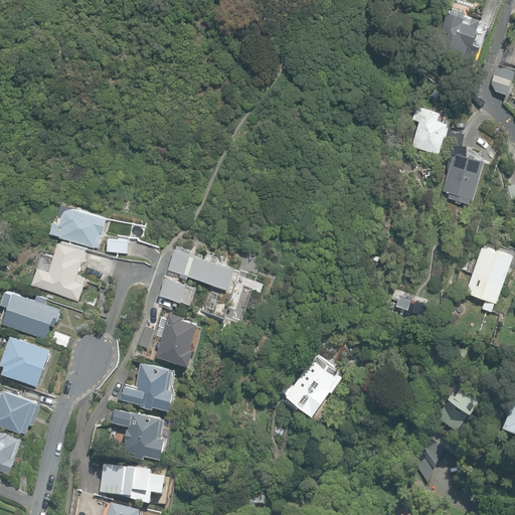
[(464,15),(465,12),(451,7),(449,13),(448,13),(435,53),(463,62),(465,57),(475,61),(480,46),(473,44),(474,41),(475,41),(478,33),(476,33),(480,20),(464,15)]
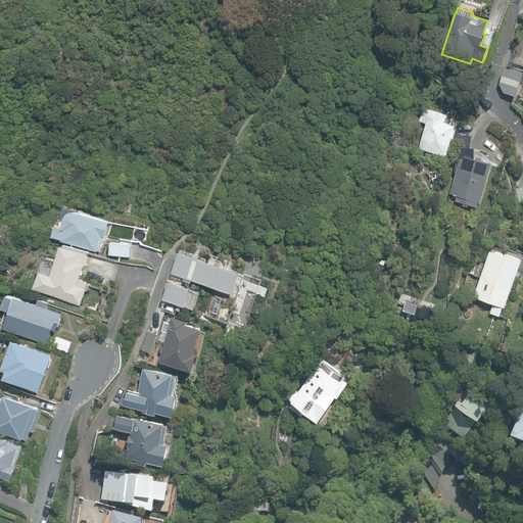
[(505,65),(500,86),(509,96),(516,68),(505,65)]
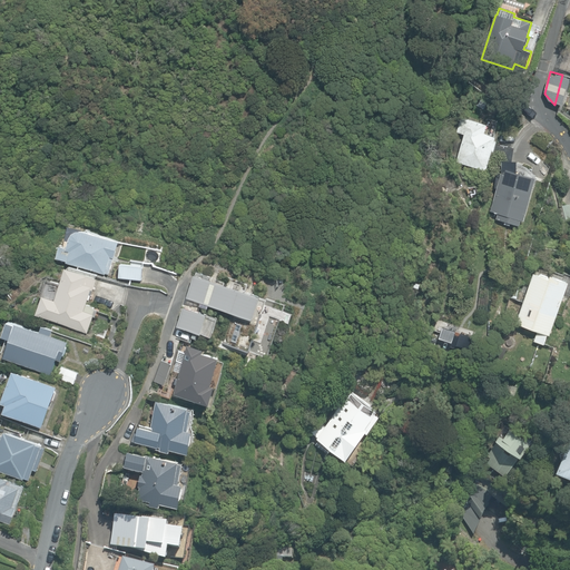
[(467,176),(479,179),(482,169),(488,170),(492,150),(495,151),(498,140),(497,139),(498,136),(485,134),(488,125),(463,118),(459,133),(465,135),(457,163),(469,166),(467,176)]
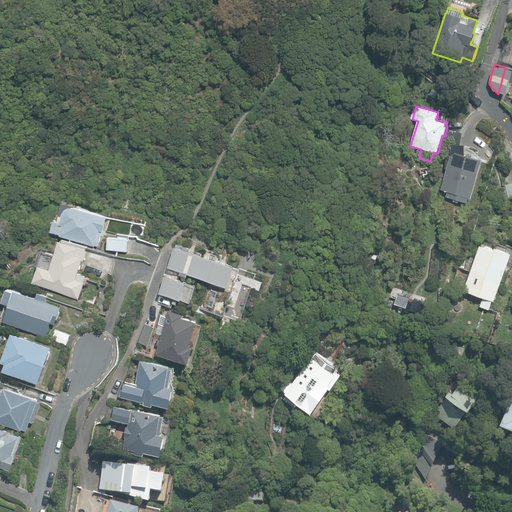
[(452,205),(458,206),(460,201),(467,203),(468,198),(471,199),(474,176),(482,179),(484,169),(477,167),(478,163),(484,161),(482,158),(481,155),(479,153),(476,151),(474,149),(471,147),(468,146),(465,146),(465,144),(452,144),(452,155),(451,155),(440,196),(454,200),(452,205)]
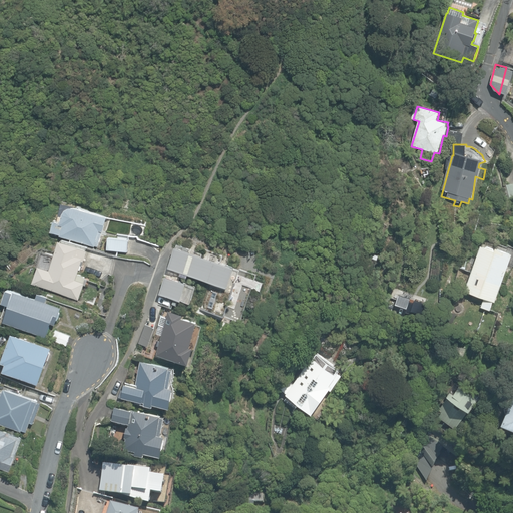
[(97,246),(107,217),(76,207),(71,207),(67,210),(64,214),(62,223),(54,220),(51,231),(61,234),(60,235),(94,246),(95,245),(97,246)]
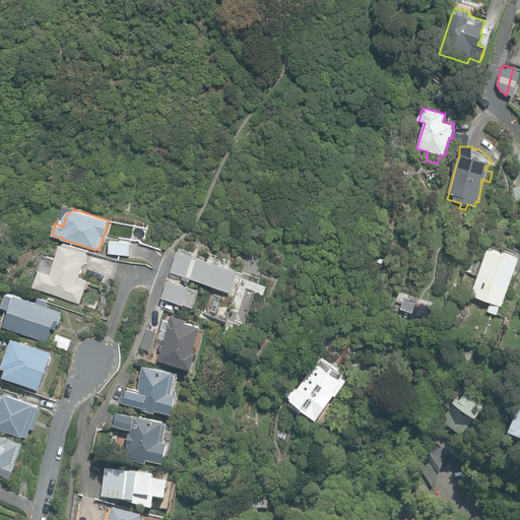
[(109,254),(133,257),(135,241),(118,239),(117,242),(110,241),(109,254)]
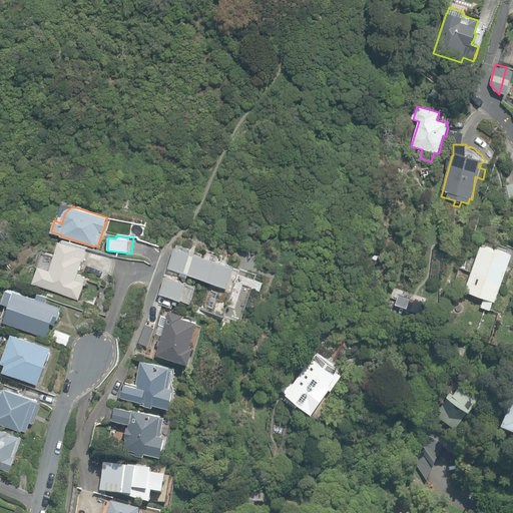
[(34,284),(78,301),(84,284),(83,283),(85,277),(79,275),(84,261),(85,262),(89,250),(60,239),(54,257),(44,252),(39,268),(40,268),(34,284)]
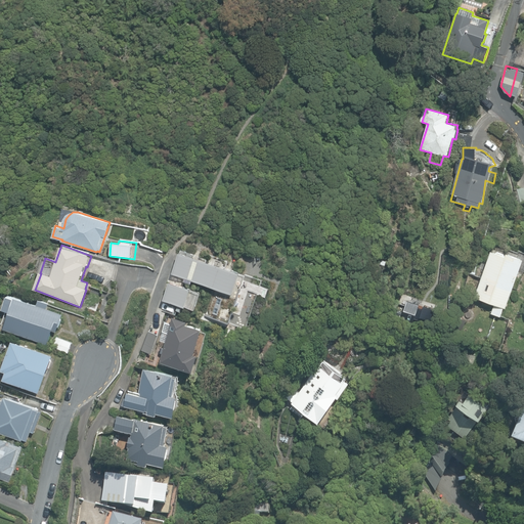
[(491,313),(500,317),(505,308),(506,308),(523,259),(508,253),(506,256),(506,254),(498,251),(495,252),(491,251),(475,297),(494,304),(491,313)]
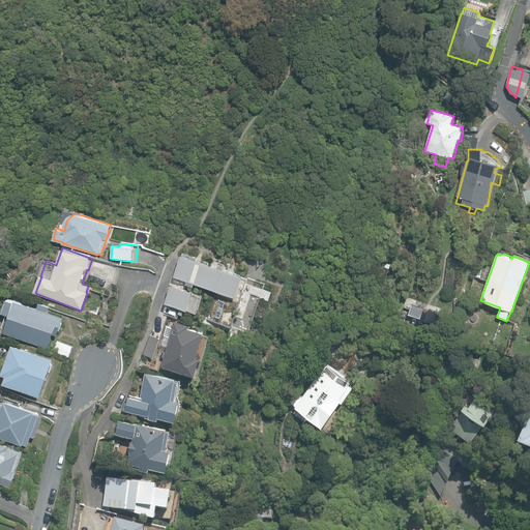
[(234,297),(242,275),(181,255),(174,276),(234,297)]
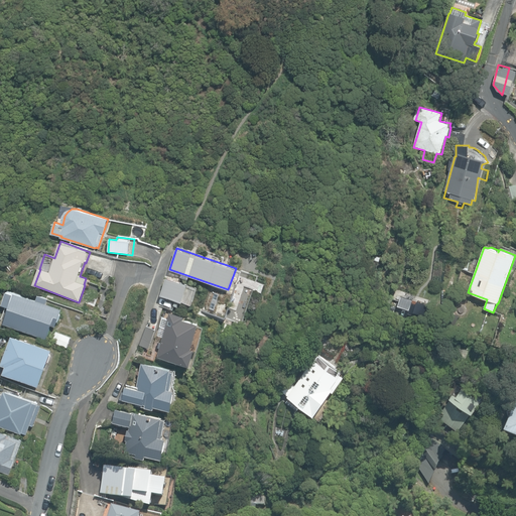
[(188,286),(167,279),(161,295),(182,302),(188,286)]
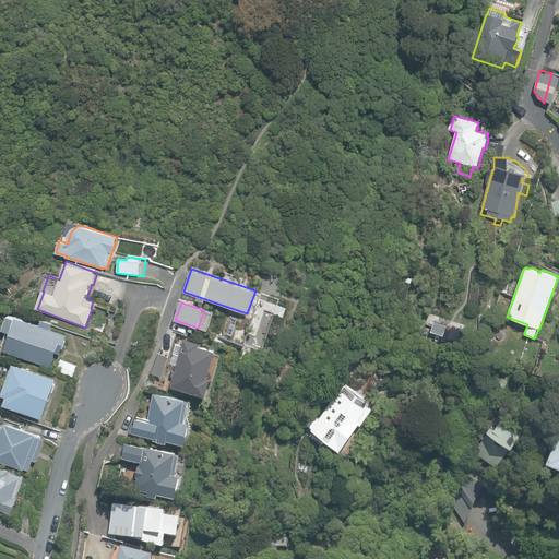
[(3,351),(50,369),(56,353),(60,355),(68,335),(51,329),(54,323),(43,319),(40,324),(18,316),(16,319),(9,316),(2,331),(11,333),(3,351)]
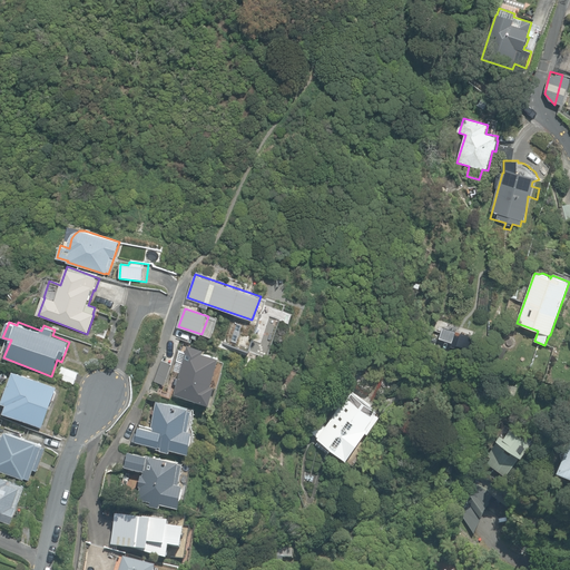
[(441,346),(452,350),(457,332),(445,328),(441,346)]
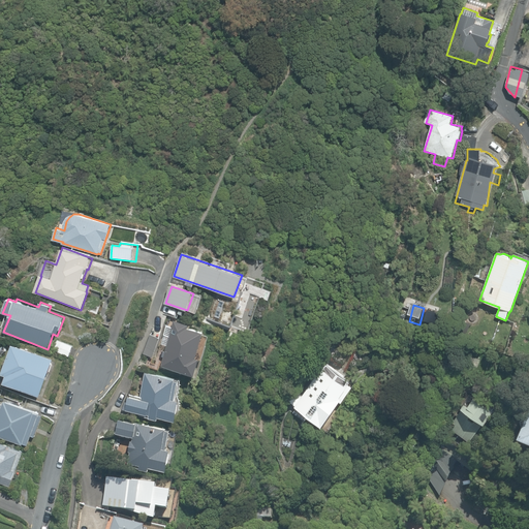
[(162,366),(195,374),(199,362),(201,362),(210,335),(205,334),(205,332),(188,328),(189,324),(175,320),(162,366)]
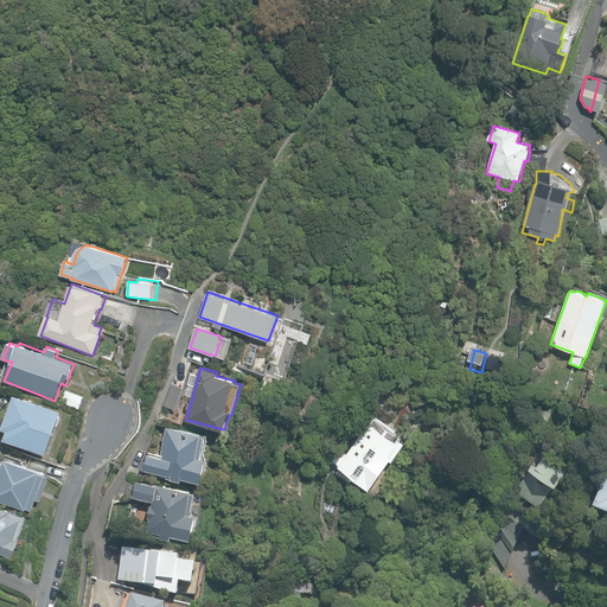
[(164,406),(176,409),(184,388),(172,383),(164,406)]
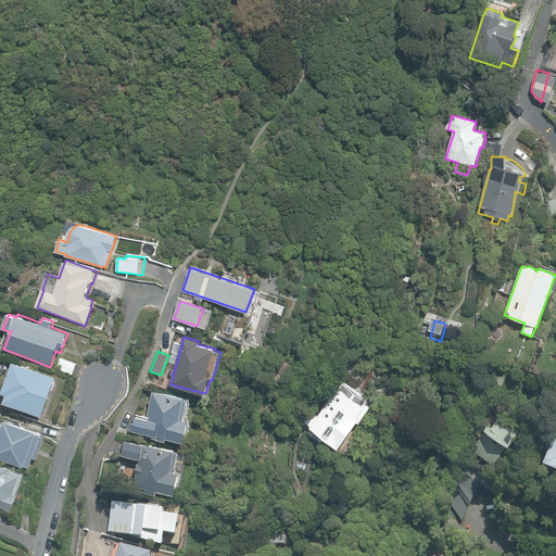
[(77,363),(61,357),(57,368),(73,374),(77,363)]
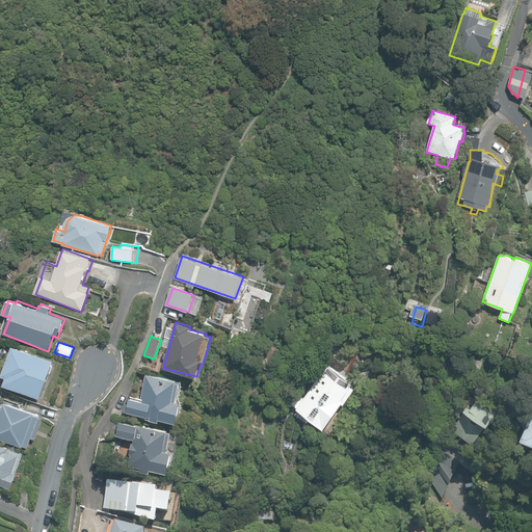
[(3,384),(40,398),(53,361),(12,346),(2,376),(6,377),(3,384)]
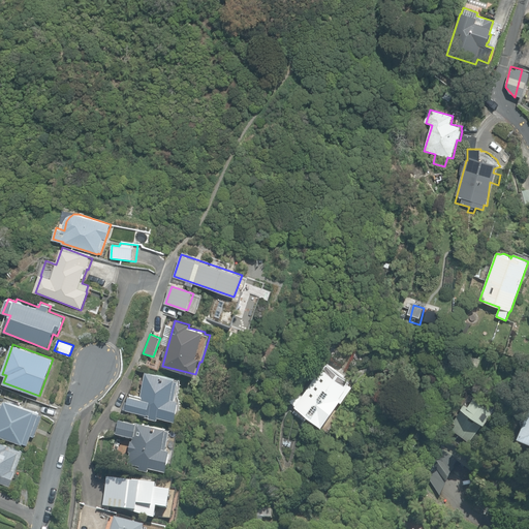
[(294,406),(322,426),(340,400),(342,402),(352,385),(347,382),(349,379),(327,364),(323,369),(322,368),(302,396),(296,392),(289,401),(296,405),(294,406)]
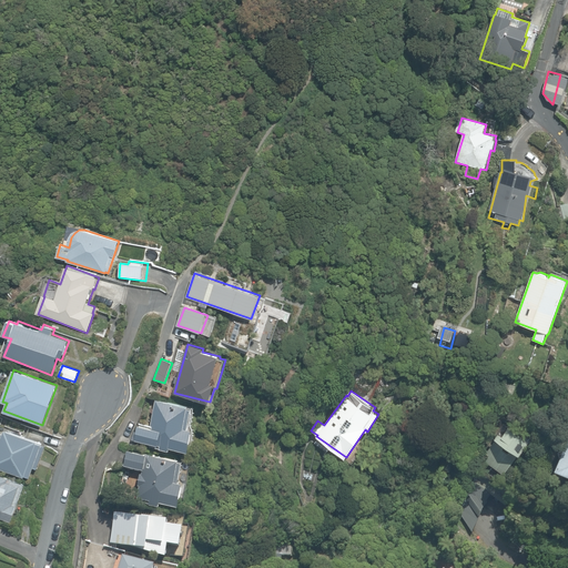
[(557,403),(549,398),(546,404),(554,408),(557,403)]
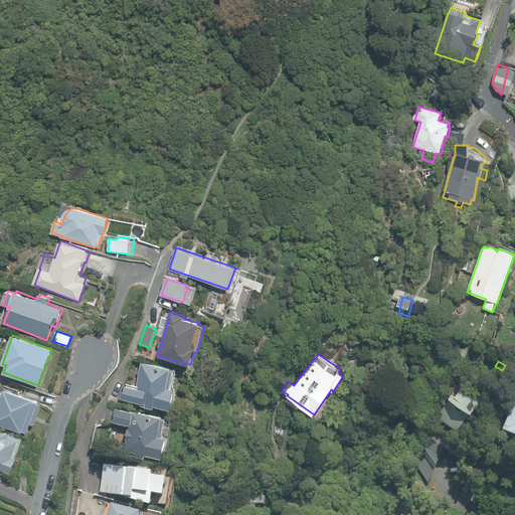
[(144,406),(154,408),(154,404),(172,408),(176,387),(172,387),(175,369),(142,362),(138,388),(125,386),(123,399),(144,403),(144,406)]
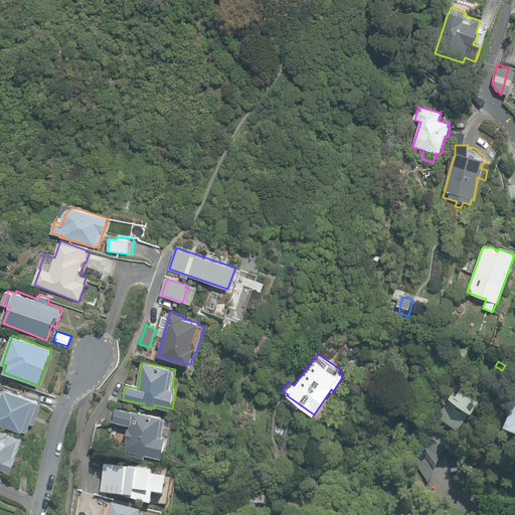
[(28,397),(31,389),(12,382),(9,391),(0,387),(0,424),(21,433),(22,432),(27,434),(32,419),(33,420),(35,416),(33,415),(38,403),(34,401),(34,400),(28,397)]
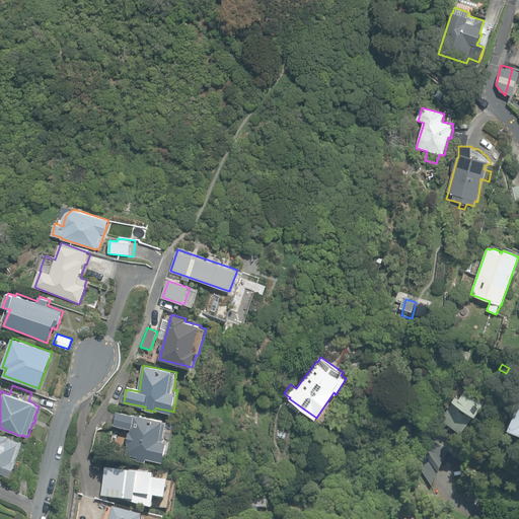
[(444,421),(461,433),(473,416),(475,416),(484,404),(465,390),(459,397),(456,395),(453,400),(454,400),(444,414),(448,416),(444,421)]
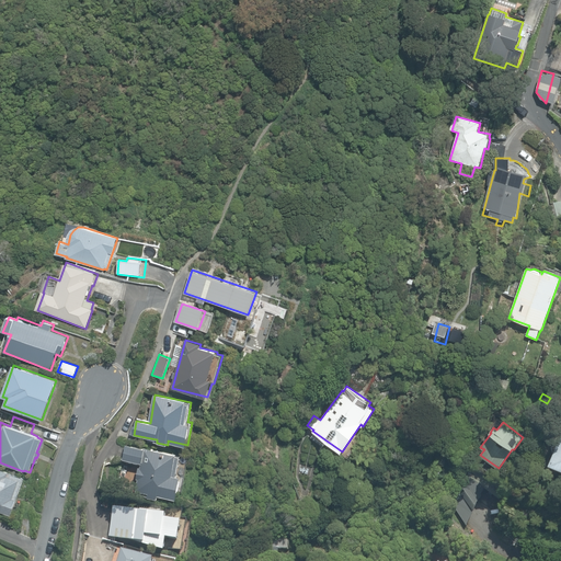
[(560,435),(549,464),(560,468),(560,435)]
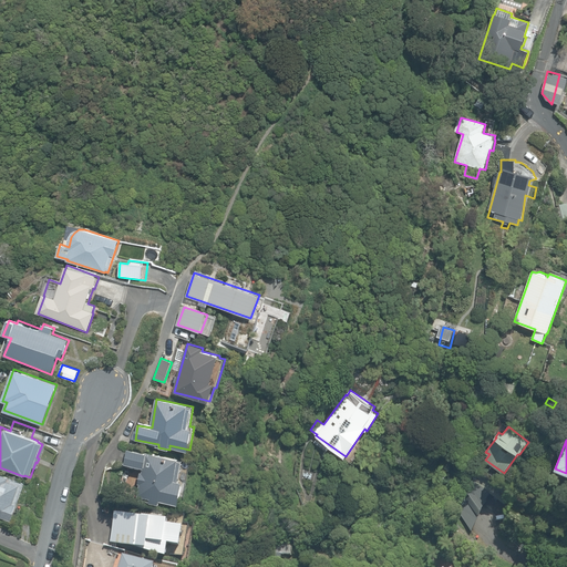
[(150,502),(160,503),(160,500),(179,503),(183,481),(179,480),(183,460),(178,460),(179,459),(146,452),(145,454),(127,451),(125,462),(144,465),(138,495),(141,496),(140,498),(151,501),(150,502)]
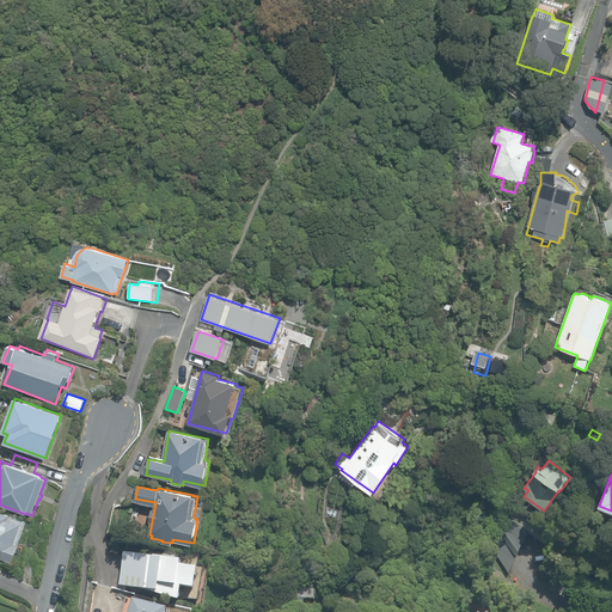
[(0,558),(12,563),(26,522),(10,516),(11,515),(0,510),(0,558)]
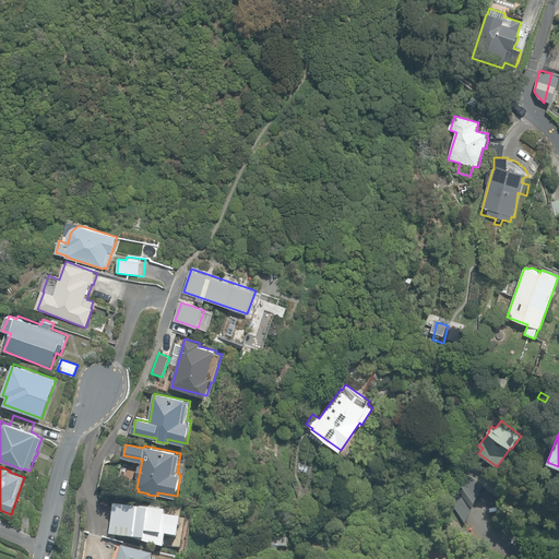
[(452,503),(465,525),(483,487),(495,496),(502,483),(490,475),(470,467),(452,503)]
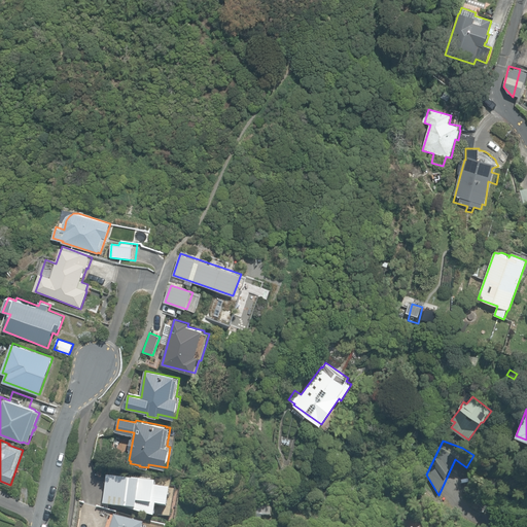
[(136,512),(155,517),(156,505),(168,506),(171,488),(156,487),(157,484),(107,477),(103,504),(136,510),(136,512)]
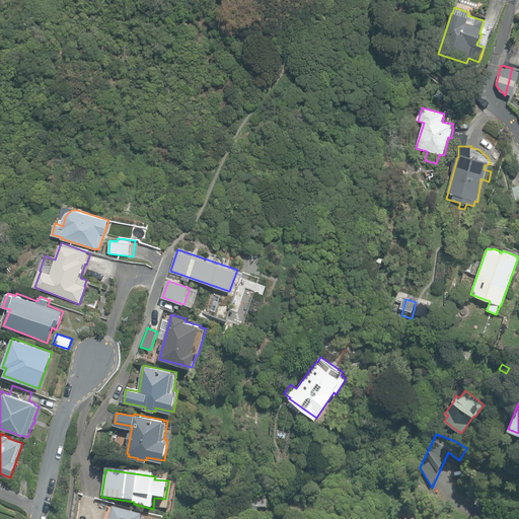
[(267,508),(268,500),(251,499),(251,506),(248,506),(247,513),(249,514),(248,518),(265,518),(266,514),(257,514),(257,508),(267,508)]
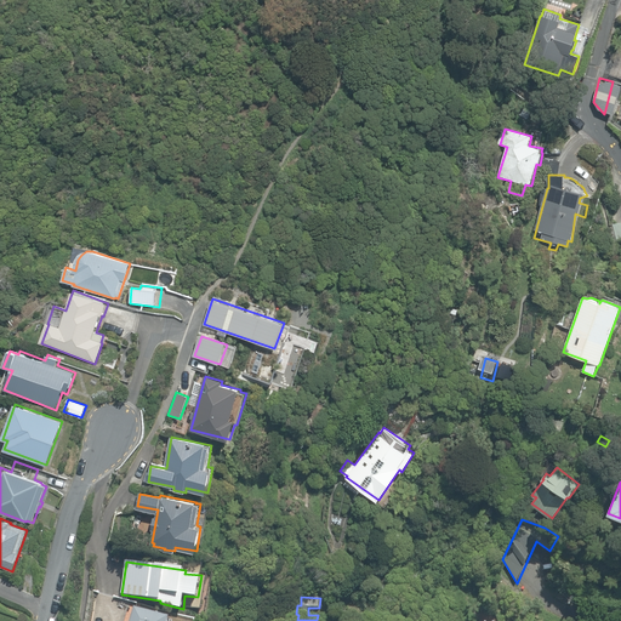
[(170,620),(171,619),(135,608),(131,620),(170,620)]
